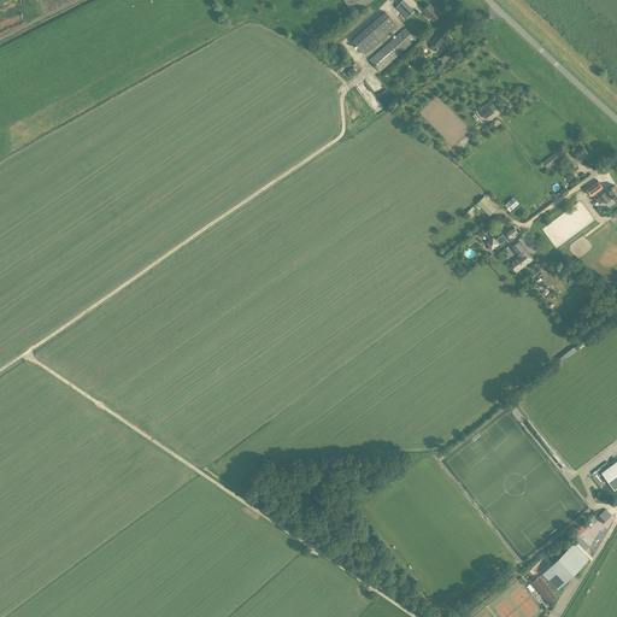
[(342,0),(353,13),(368,3),(371,0),(342,0)]
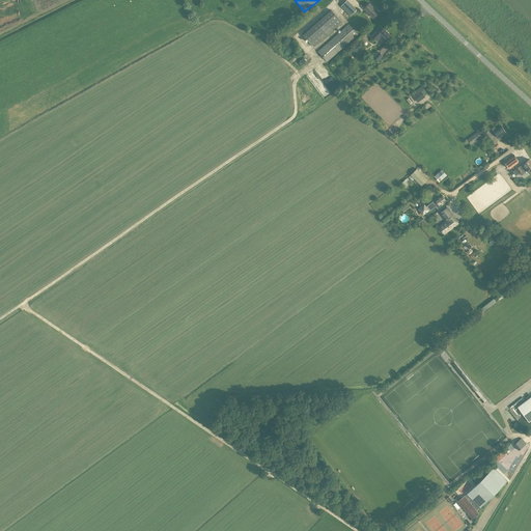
[(357,9),(346,0),(341,6),(351,16),(357,9)]
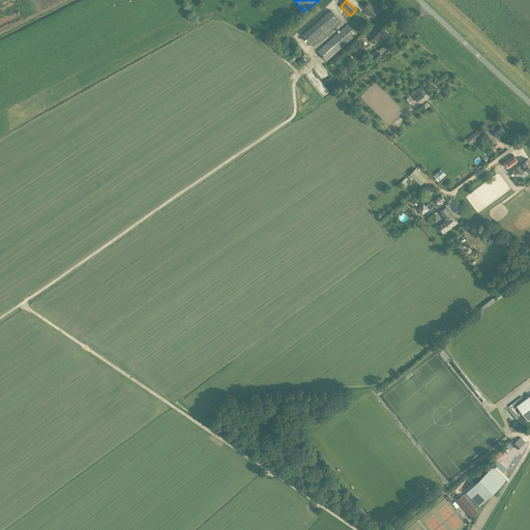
[(373,18),(378,11),(374,7),(374,8),(369,3),(363,8),(373,18)]
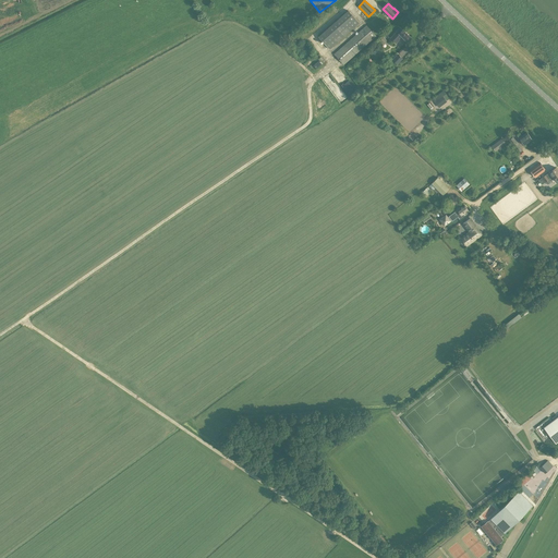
[(329,49),(360,23),(349,11),(318,36),(329,49)]
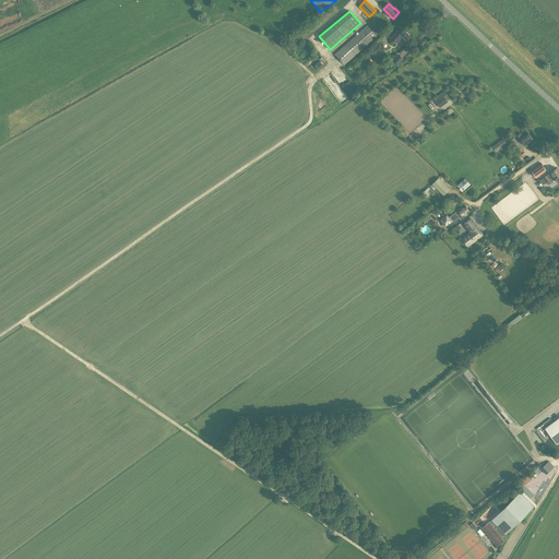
[(344,64),(377,35),(368,25),(335,55),(344,64)]
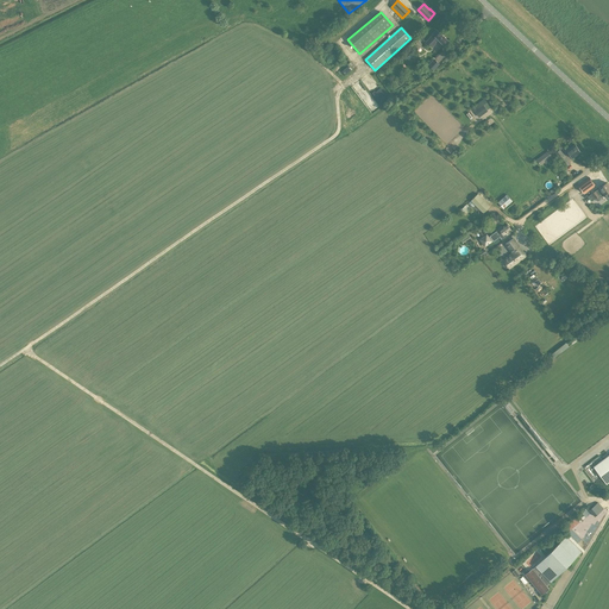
[(449,41),(439,32),(437,31),(434,33),(426,42),(432,46),(435,43),(434,43),(438,39),(444,45),(449,41)]
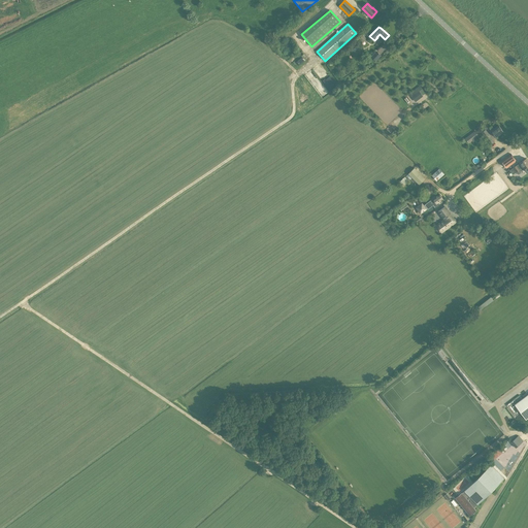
[(294,51),(294,48),(294,45),(293,43),(291,41),(289,40),(286,40),(284,40),(281,41),(279,43),(277,45),(277,48),(277,51),(279,54),(281,55),(284,56),(286,57),(289,56),(291,55),(293,54),(294,51)]
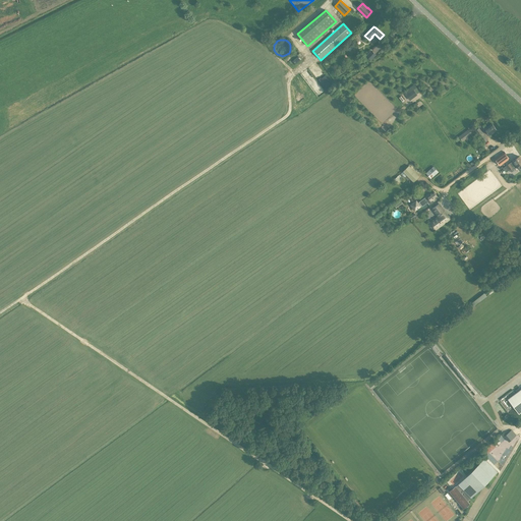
[(371,50),(366,55),(370,59),(375,54),(371,50)]
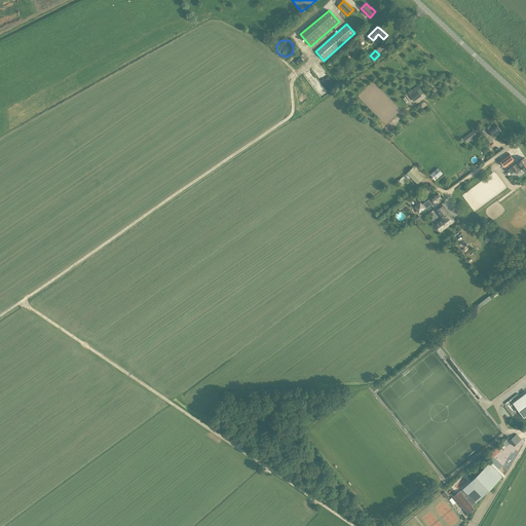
[(413,100),(420,95),(415,87),(408,94),(413,100)]
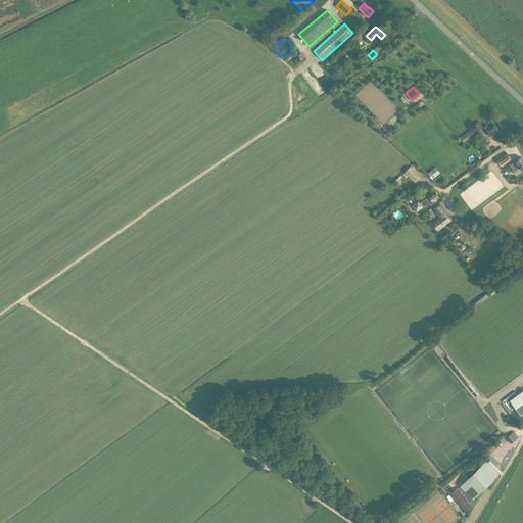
[(487,125),(484,127),(491,136),(498,131),(493,124),(489,128),(487,125)]
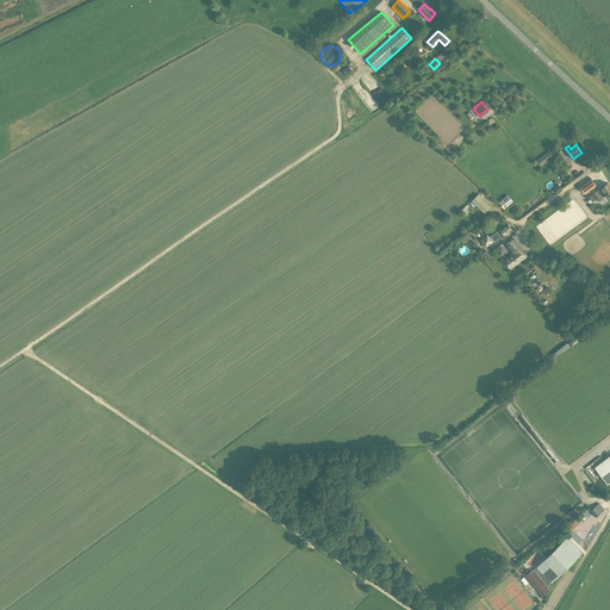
[(571,165),(568,162),(570,161),(561,150),(556,154),(567,167),(571,165)]
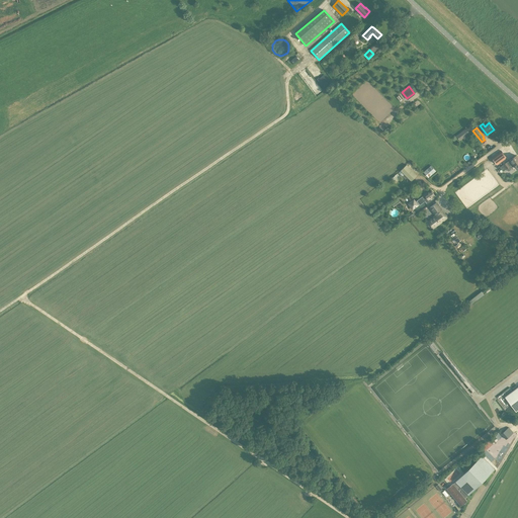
[(459,140),(469,133),(466,128),(456,136),(459,140)]
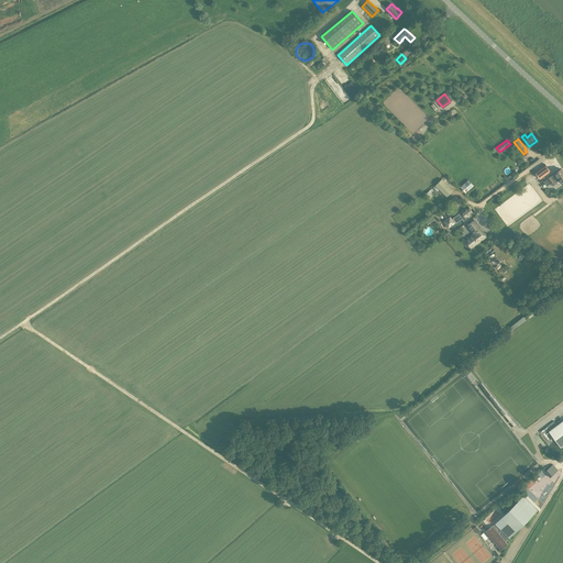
[(545,164),(534,172),(540,178),(550,170),(545,164)]
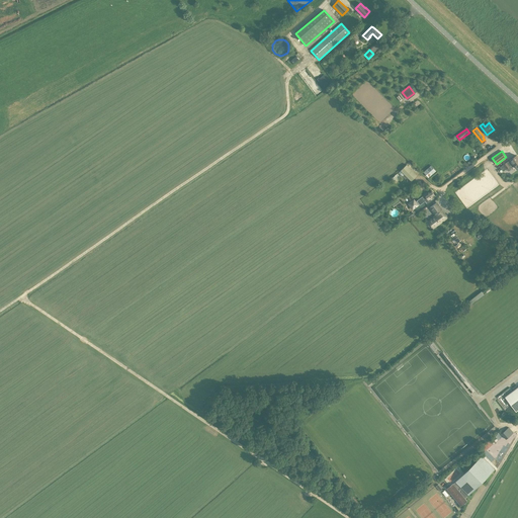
[(503,165),(500,167),(503,171),(506,169),(510,166),(508,164),(511,162),(516,168),(517,167),(517,158),(516,155),(510,160),(507,163),(507,162),(503,165)]
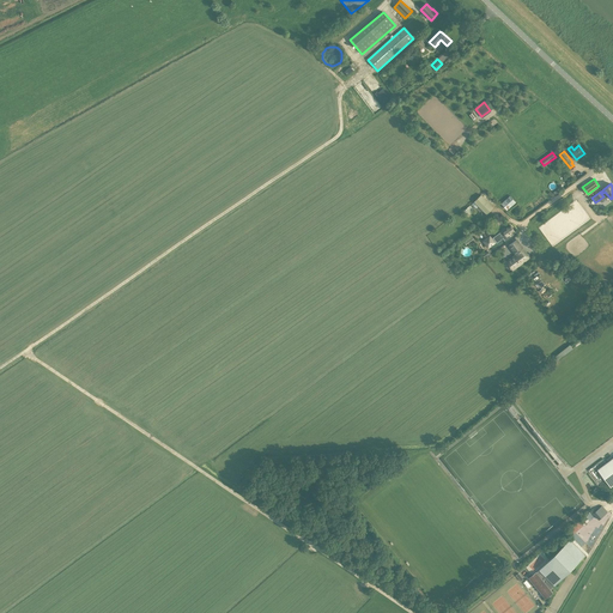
[(486,214),(493,207),(481,195),(474,201),(484,211),(486,214)]
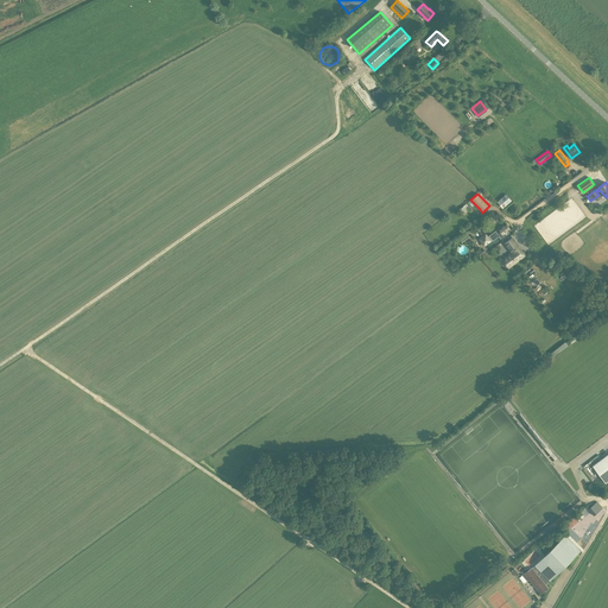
[(502,208),(511,201),(506,195),(498,202),(502,208)]
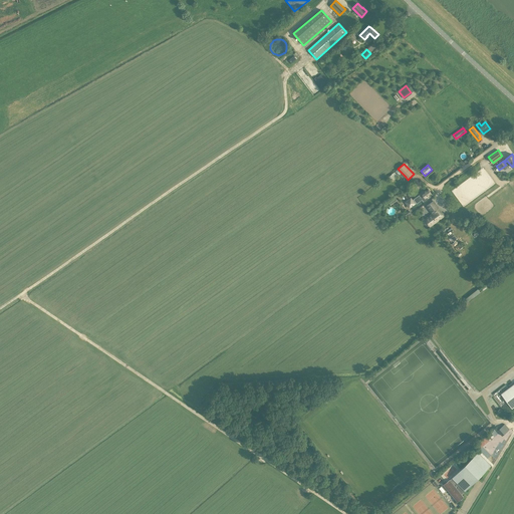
[(398,169),(396,172),(402,178),(402,179),(403,180),(406,177),(398,169)]
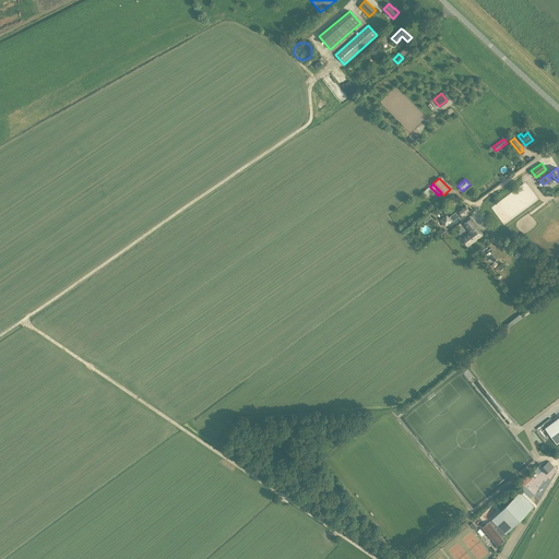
[(460,207),(456,211),(458,212),(449,217),(447,214),(441,218),(447,226),(459,216),(461,218),(465,215),(464,214),(470,211),(465,205),(461,209),(460,207)]
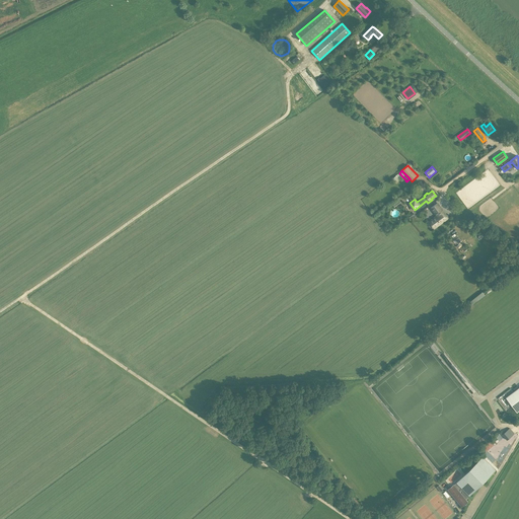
[(434,228),(448,218),(437,203),(431,208),(437,216),(429,221),(434,228)]
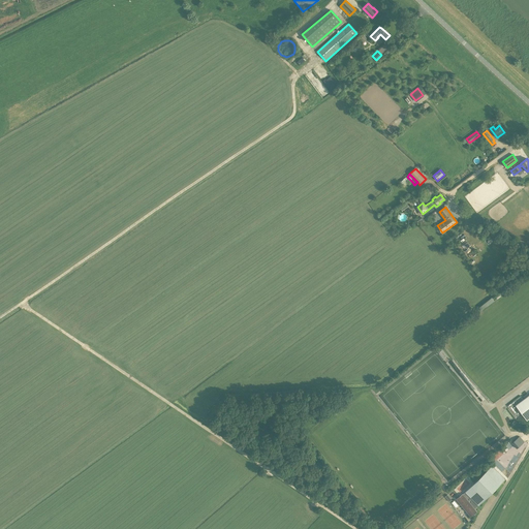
[(528,396),(517,406),(527,419),(528,416),(528,396)]
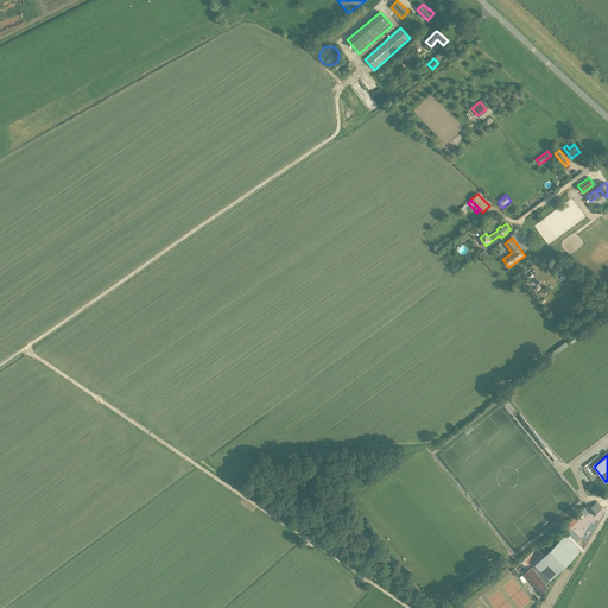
[(594,515),(602,508),(596,501),(588,508),(594,515)]
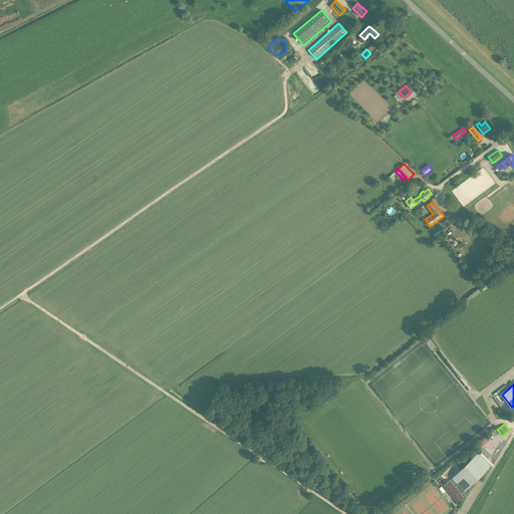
[(481,447),(489,440),(486,436),(477,443),(481,447)]
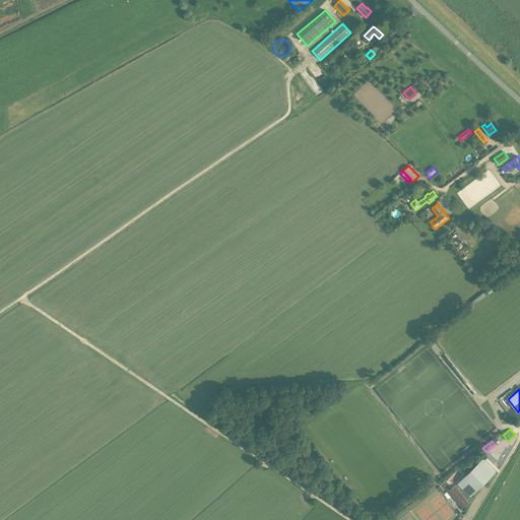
[(469,503),(466,500),(497,470),(483,457),(457,483),(455,485),(448,491),(462,508),(469,503)]
